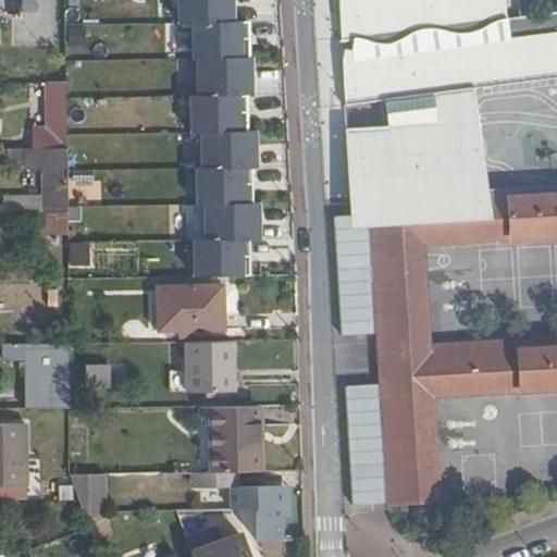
[(8,0),(9,19),(65,17),(65,0),(8,0)]
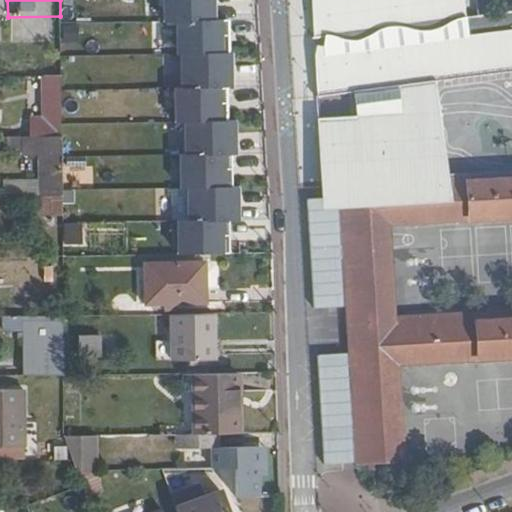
[(175,23),(215,22),(214,0),(162,0),(163,23),(175,23)]
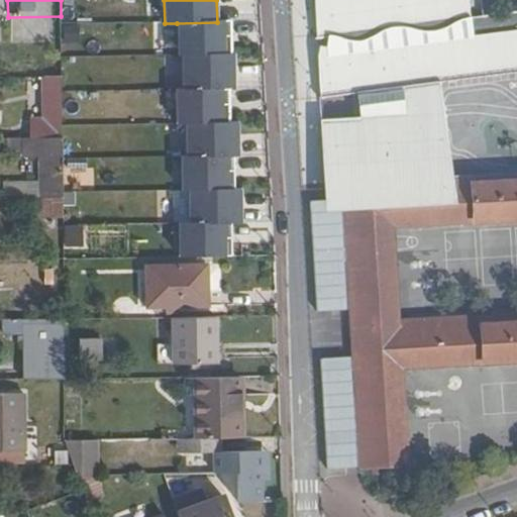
[(474,18),(473,17),(471,0),(353,0),(350,0),(316,0),(315,6),(316,16),(316,21),(318,49),(334,49),(335,54),(332,59),(320,56),(318,67),(318,107),(320,107),(351,103),(353,127),(320,129),(322,170),(323,213),(344,212),(346,246),(360,468),(407,467),(401,369),(516,362),(516,317),(398,325),(391,228),(516,219),(516,32),(476,38),(474,18)]
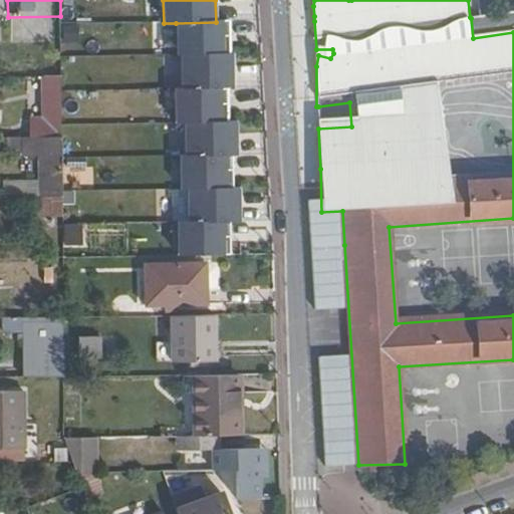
[(513,32),(513,12),(483,17),(471,18),(473,38),(513,32)]
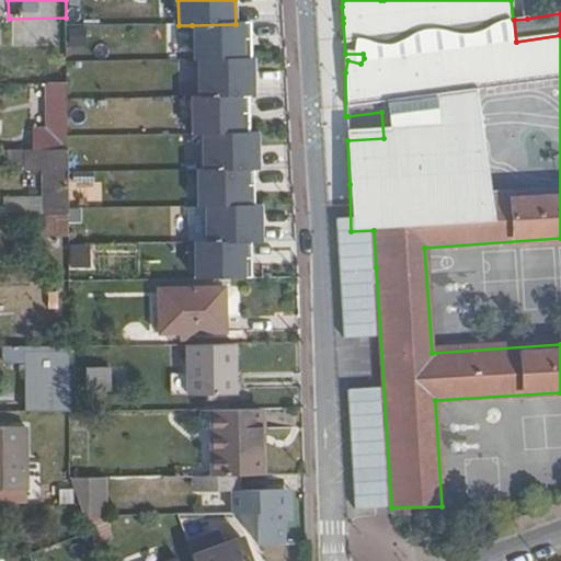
[(197,61),(247,60),(247,24),(236,24),(192,25),(193,61),(197,61)]
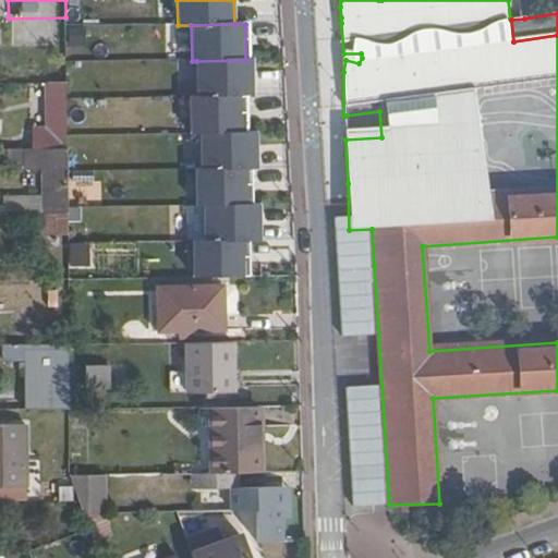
[(46,84),(67,84),(70,84),(70,48),(47,49),(46,84)]
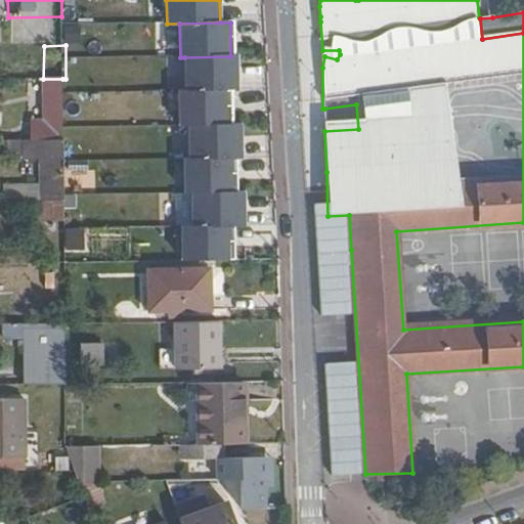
[(184,57),(184,90),(230,90),(235,90),(235,56),(230,56),(184,57)]
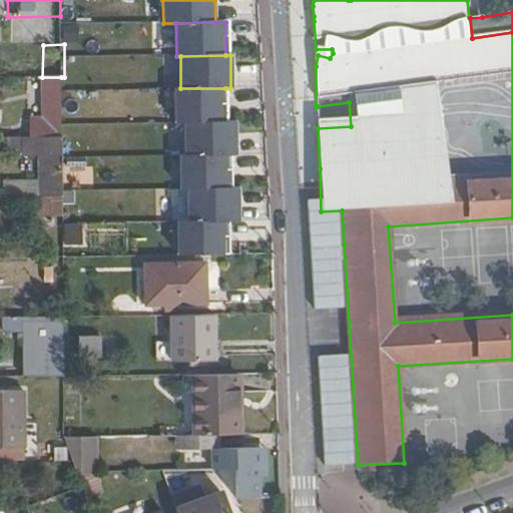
[(31,138),(62,138),(61,77),(42,77),(42,117),(31,117),(31,138)]
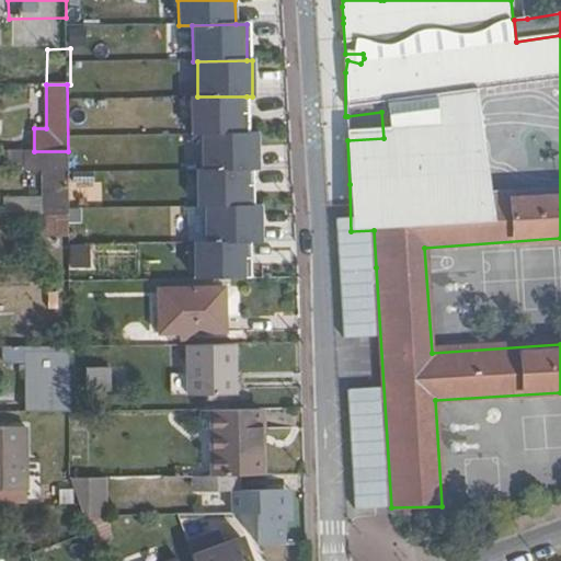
[(203,134),(247,134),(247,96),(197,96),(187,96),(187,134),(203,134)]
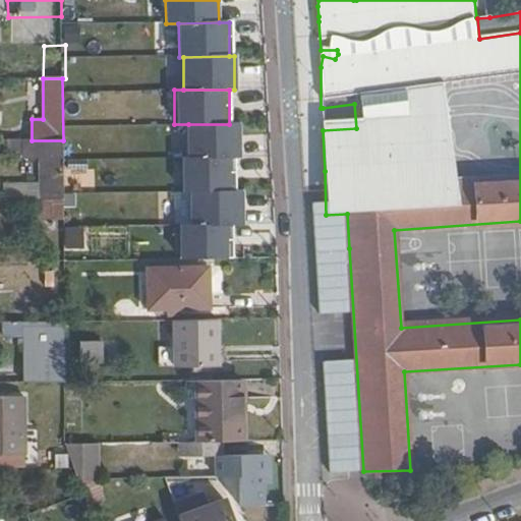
[(188,124),(188,158),(234,158),(239,158),(239,124),(229,124),(188,124)]
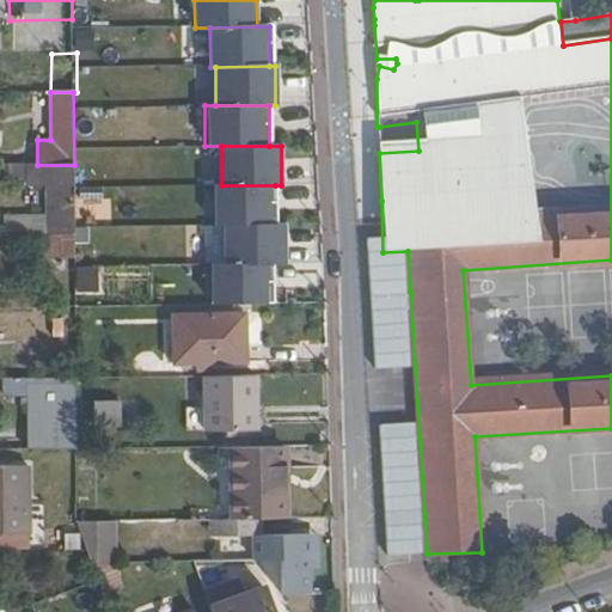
[(6,185),(31,185),(30,165),(5,165),(6,185)]
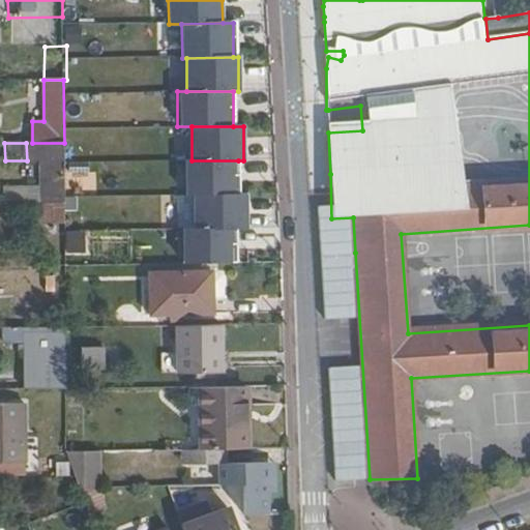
[(42,204),(65,203),(64,143),(32,143),(26,143),(27,160),(39,160),(39,194),(24,194),(24,188),(8,188),(7,204),(12,204),(42,204)]
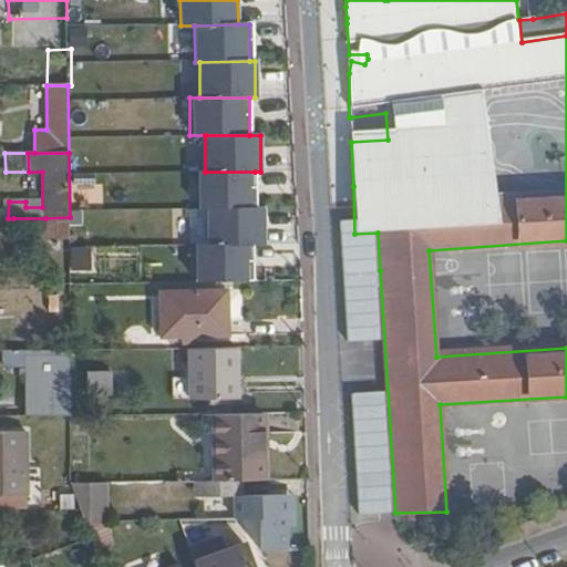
[(205,172),(199,172),(199,210),(207,210),(256,209),(255,172),(205,172)]
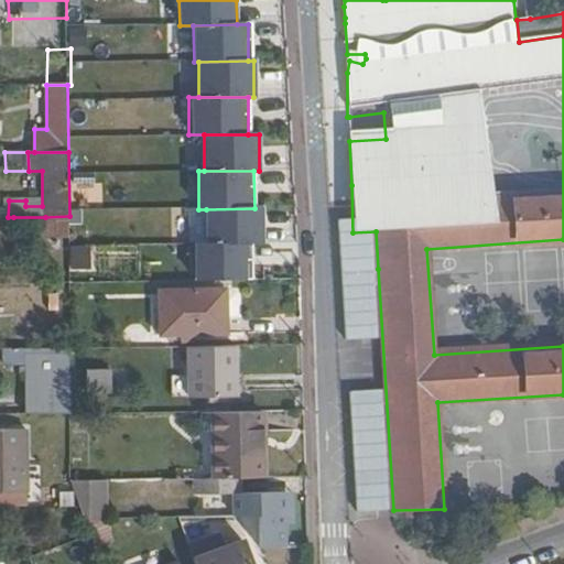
[(206,209),(206,245),(252,245),(262,245),(262,208),(255,208),(206,209)]
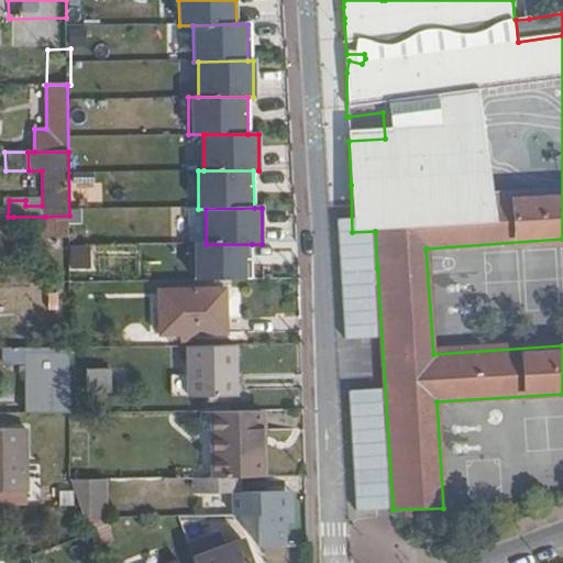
[(46,239),(69,239),(69,216),(45,217),(46,239)]
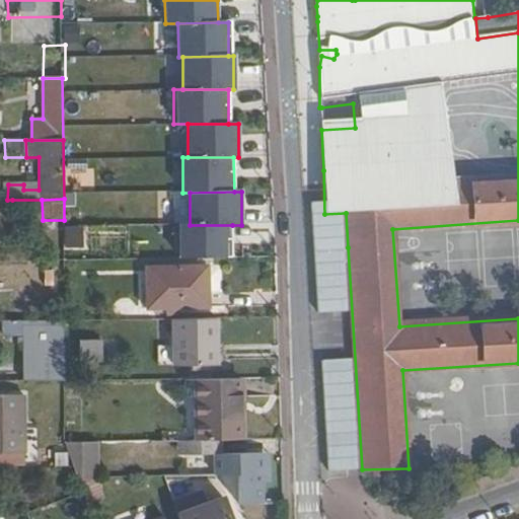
[(190,225),(179,225),(180,257),(232,257),(232,225),(190,225)]
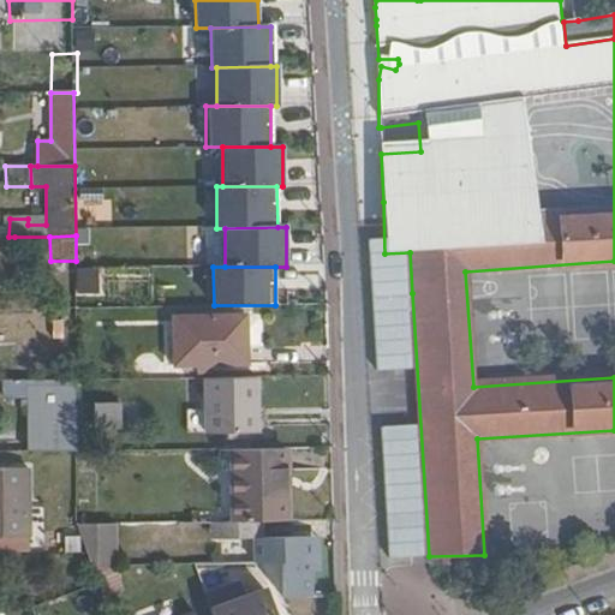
[(239,316),(175,317),(175,365),(240,365),(239,316)]
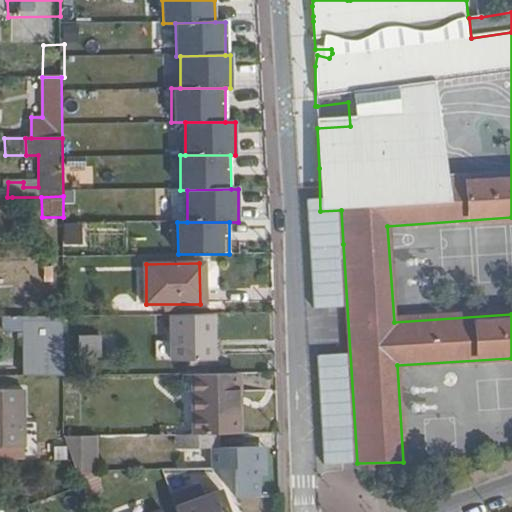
[(207,314),(169,315),(169,362),(207,361),(207,314)]
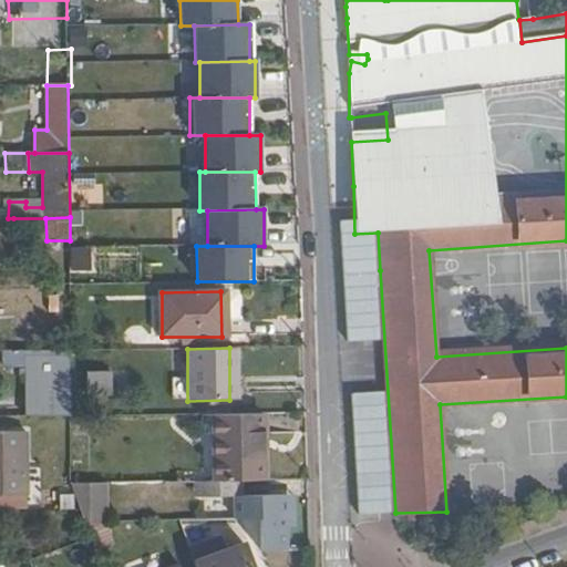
[(229,348),(229,400),(240,400),(240,348),(229,348)]
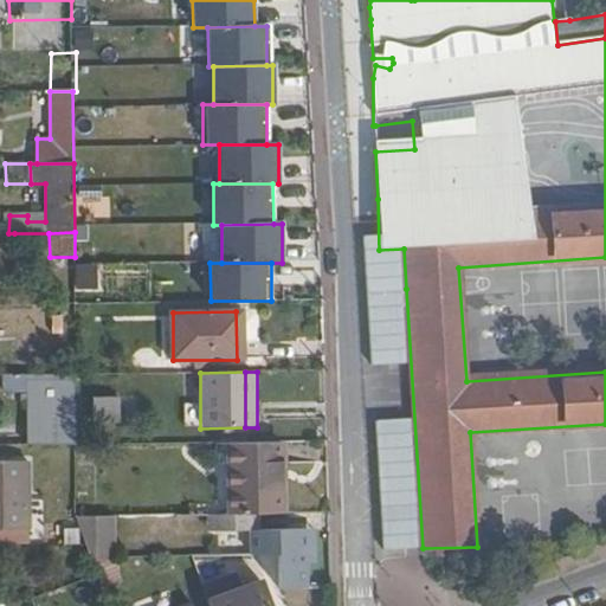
[(0,394),(25,395),(26,447),(76,446),(75,375),(0,375),(0,394)]
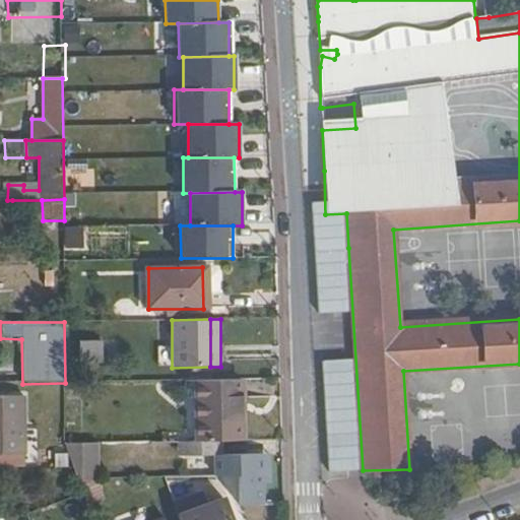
[(80,342),(80,362),(103,363),(103,342),(80,342)]
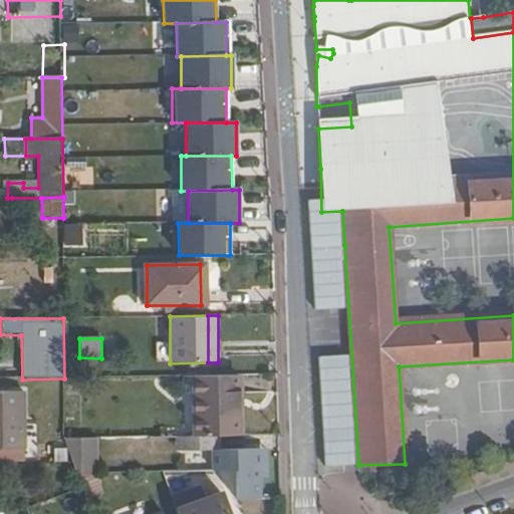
[(236,376),(183,376),(184,434),(212,433),(219,433),(237,432),(236,376)]
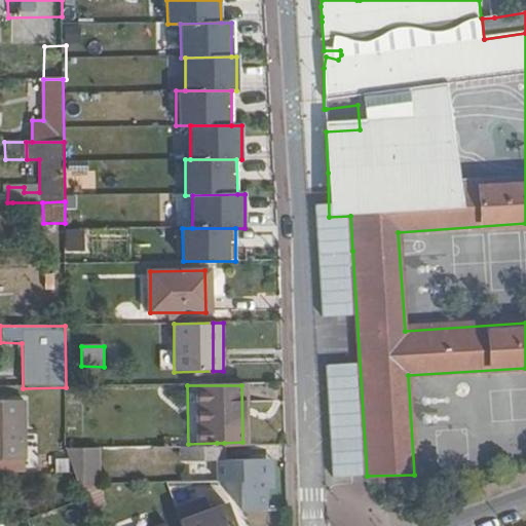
[(26,404),(0,403),(0,459),(25,460),(26,404)]
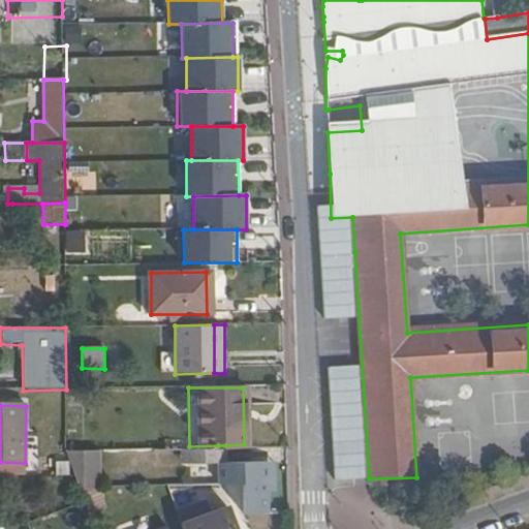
[(218,445),(189,446),(182,446),(183,466),(220,465),(225,465),(225,445),(218,445)]
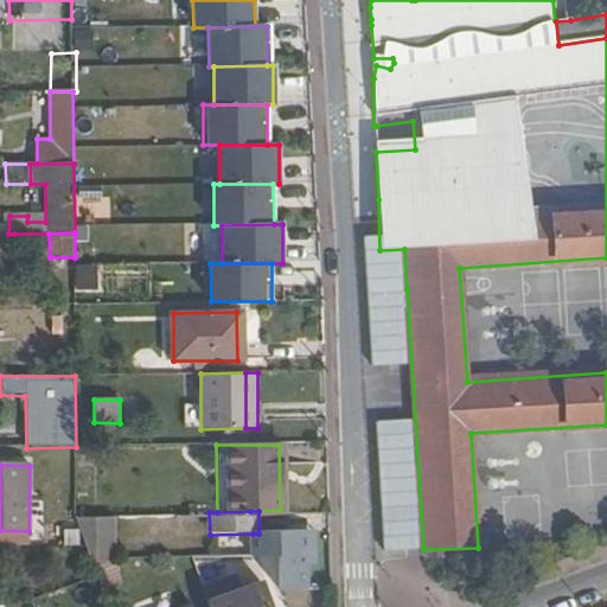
[(77,517),(84,538),(113,538),(113,516),(77,517)]
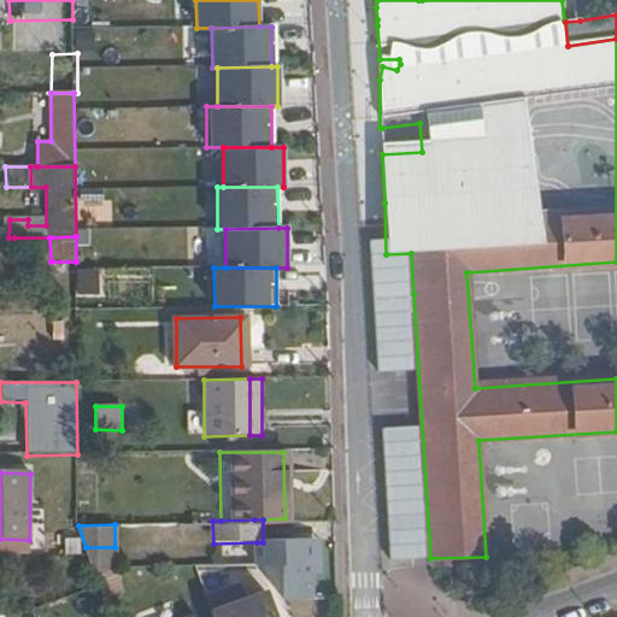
[(286,594),(316,594),(315,542),(263,542),(257,542),(257,563),(283,562),(286,594)]
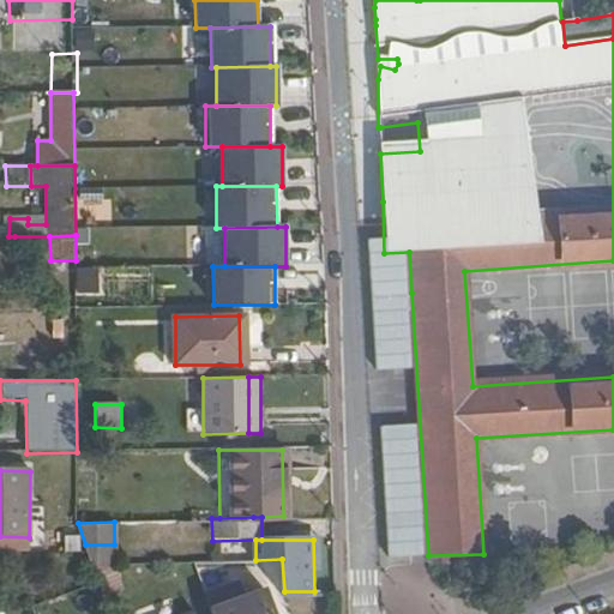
[(85,545),(88,552),(91,564),(115,563),(114,545),(85,545)]
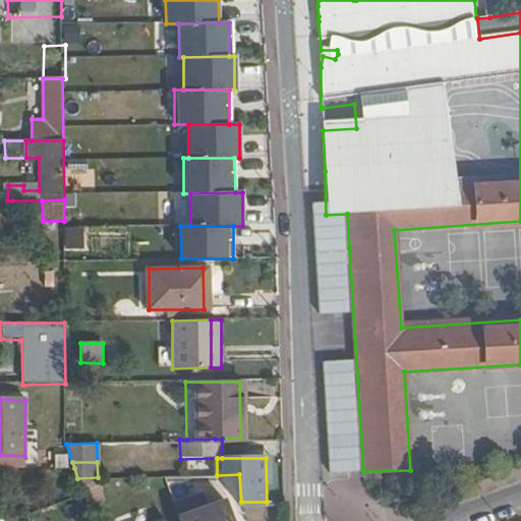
[(77,478),(84,496),(90,509),(107,503),(98,477),(77,478)]
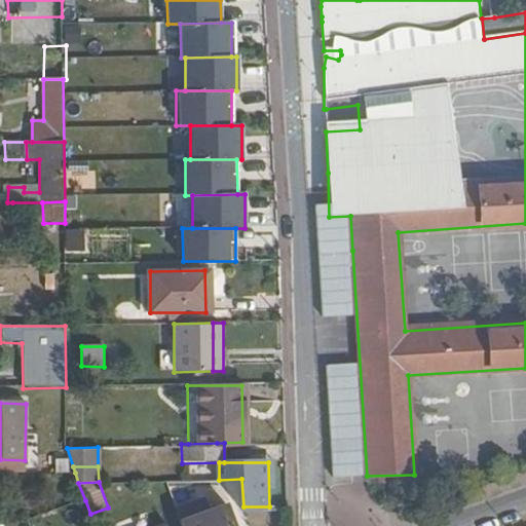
[(182,524),(182,525),(235,525),(229,509),(182,524)]
